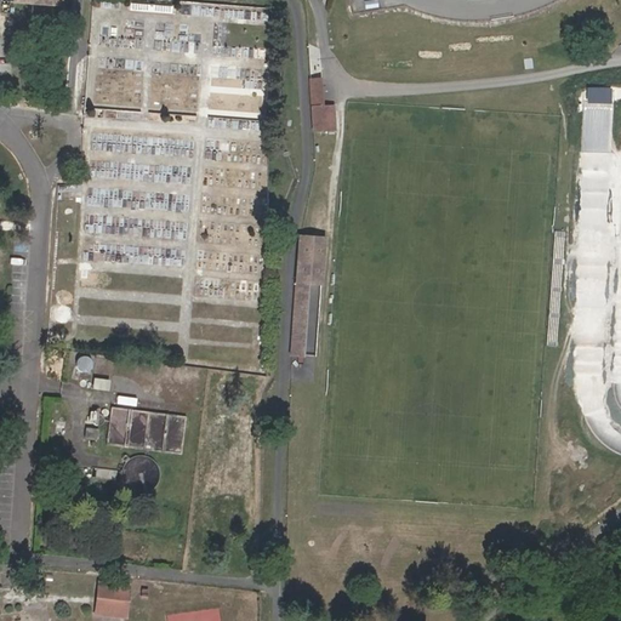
[(307,80),(309,134),(331,132),(330,107),(320,108),(319,80),(307,80)]
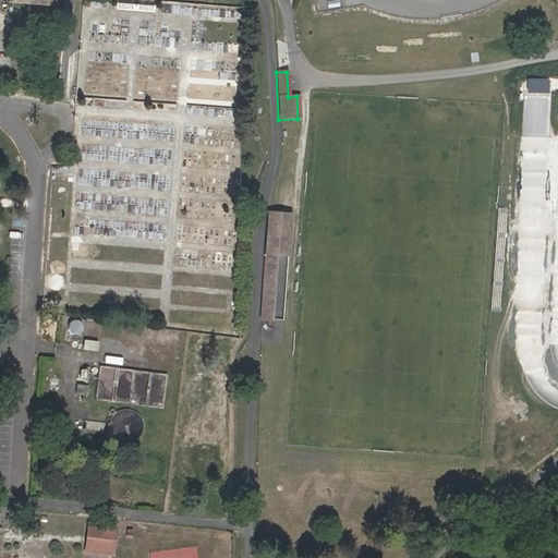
[(531,91),(554,92),(554,77),(532,77),(531,91)]
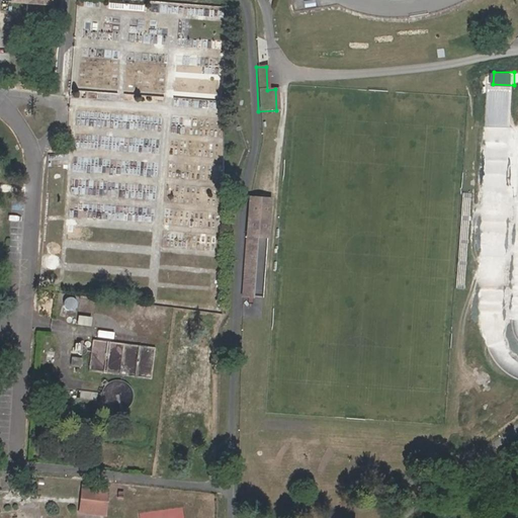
[(178,117),(177,125),(186,126),(187,118),(178,117)]
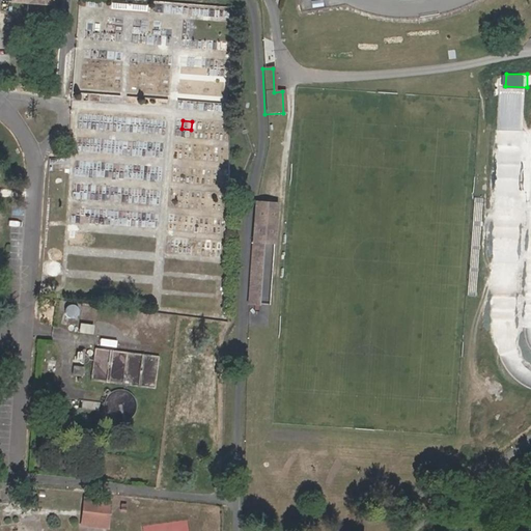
[(279,201),(258,199),(255,238),(262,239),(275,240),(279,201)]
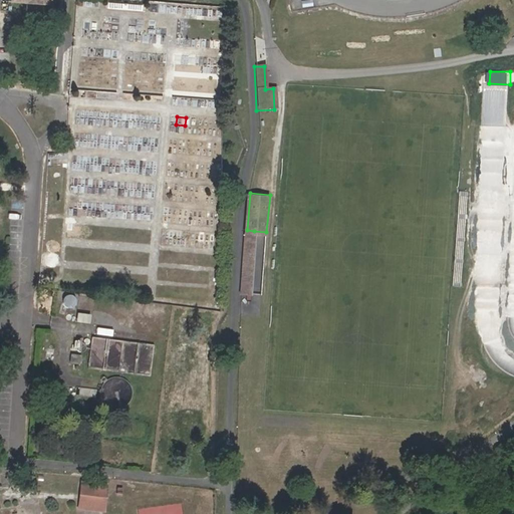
[(261,296),(266,232),(254,231),(248,295),(261,296)]
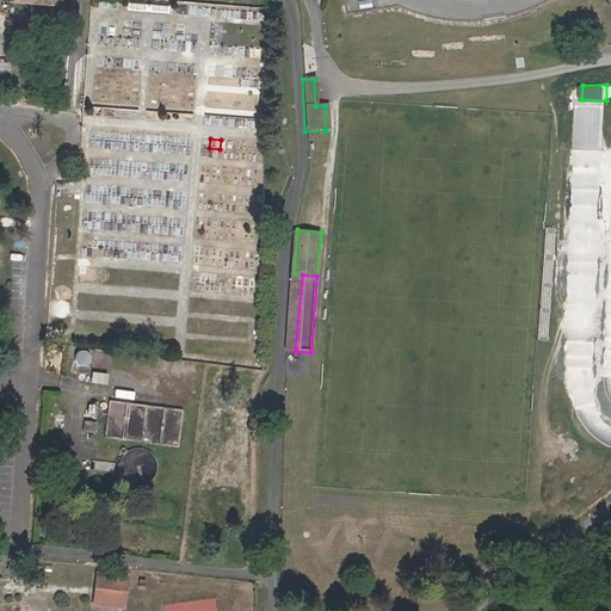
[(87,350),(85,350),(82,349),(81,350),(80,350),(79,351),(78,351),(76,352),(75,355),(75,356),(75,358),(75,359),(75,360),(76,363),(78,363),(79,364),(81,365),(84,365),(85,365),(87,364),(88,363),(90,362),(90,360),(91,359),(91,358),(91,356),(91,355),(90,353),(88,351),(87,350)]
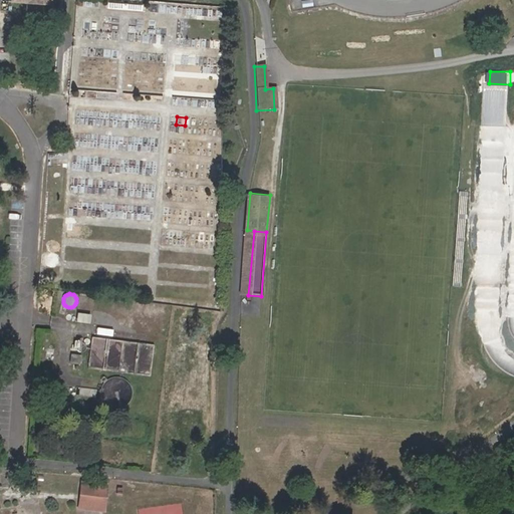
[(164,333),(167,304),(79,293),(75,322),(164,333)]
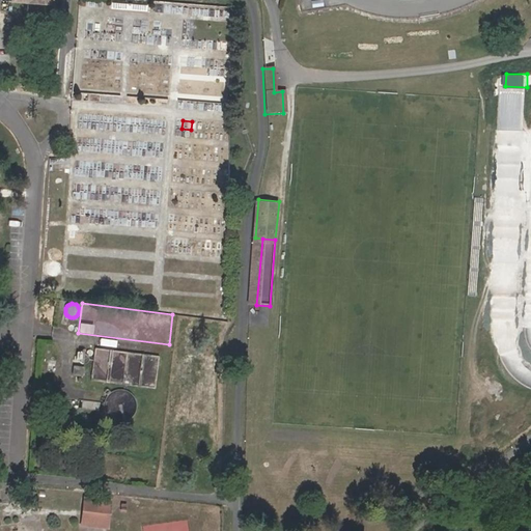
[(98,347),(94,379),(158,384),(161,353),(98,347)]
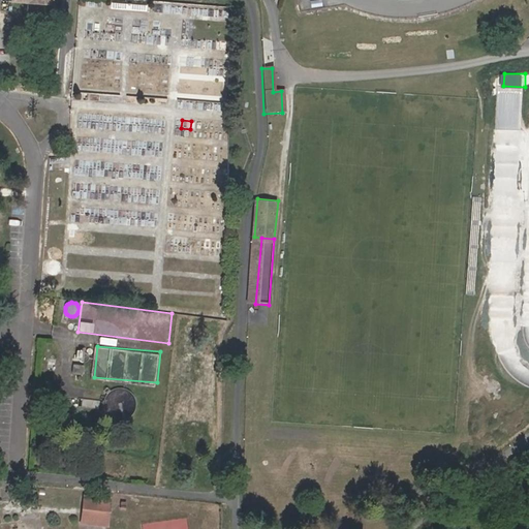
[(84,366),(73,365),(72,373),(83,374),(84,366)]
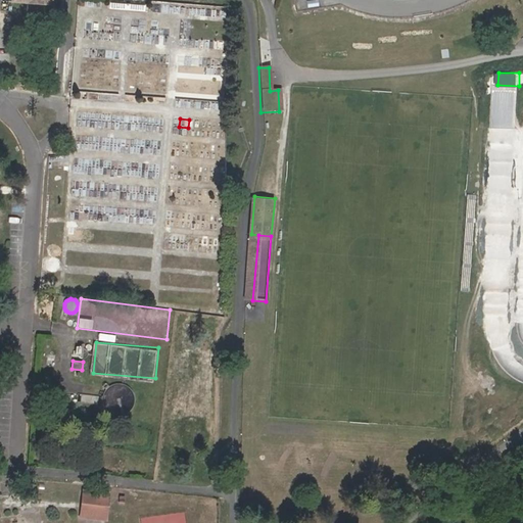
[(84,494),(82,515),(104,517),(106,497),(84,494)]
